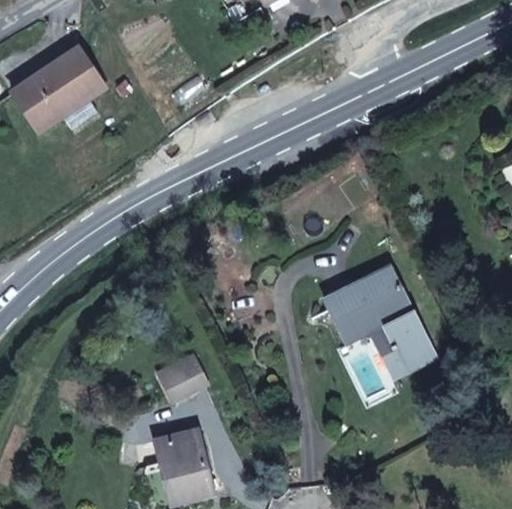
[(89,97),(106,85),(80,46),(13,91),(39,130),(64,114),(89,97)]
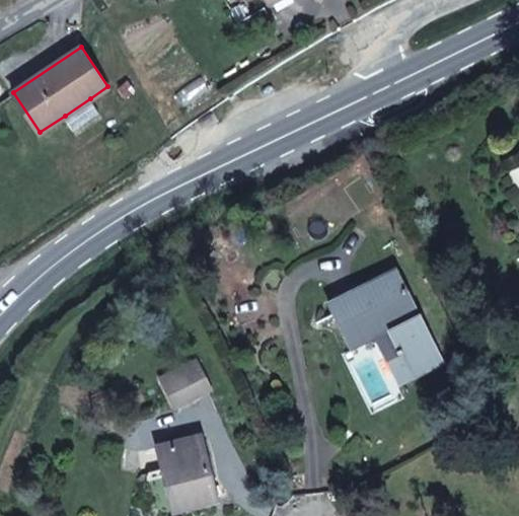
[(90,117),(99,112),(90,98),(65,116),(74,129),(88,119),(88,118),(89,118),(89,117),(90,117)]
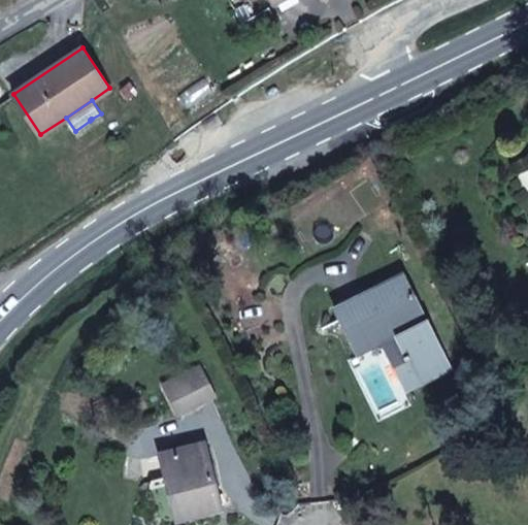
[(453,369),(403,271),(366,291),(341,302),(334,306),(351,339),(388,320),(421,385),(453,369)]
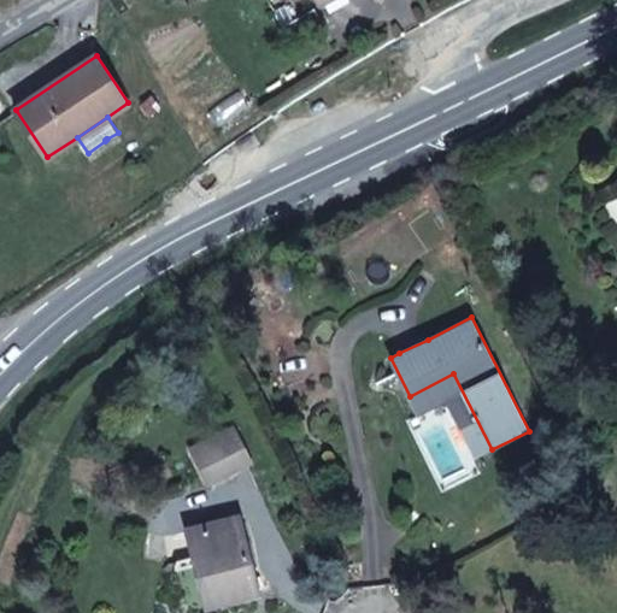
[(399,353),(428,340),(423,331),(395,346),(399,353)]
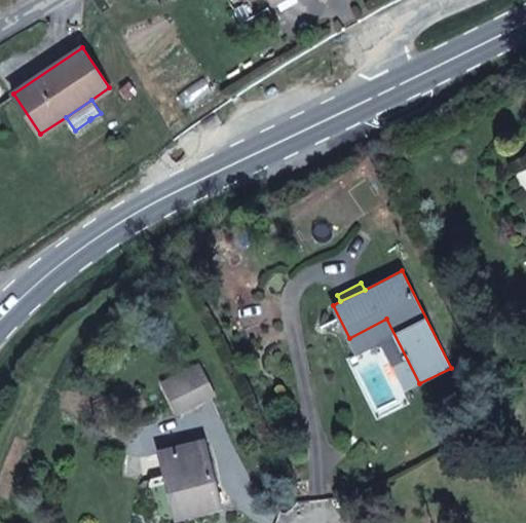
[(419,383),(386,319),(349,338),(357,351),(379,339),(406,390),(419,383)]
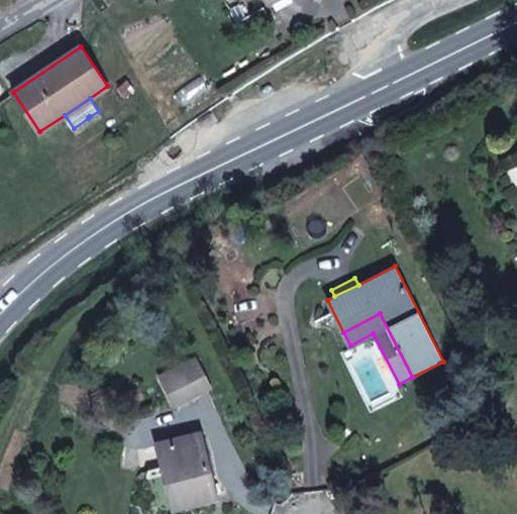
[(176,403),(210,386),(196,357),(161,375),(176,403)]
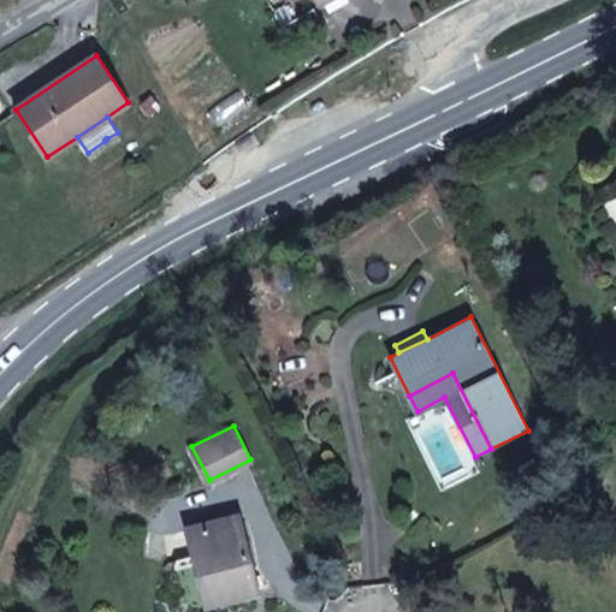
[(258,587),(240,520),(189,533),(206,600),(258,587)]
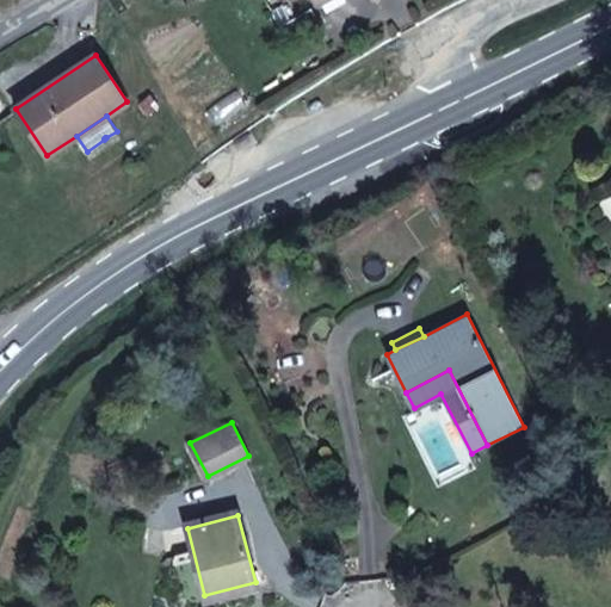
All buildings are outlined.
